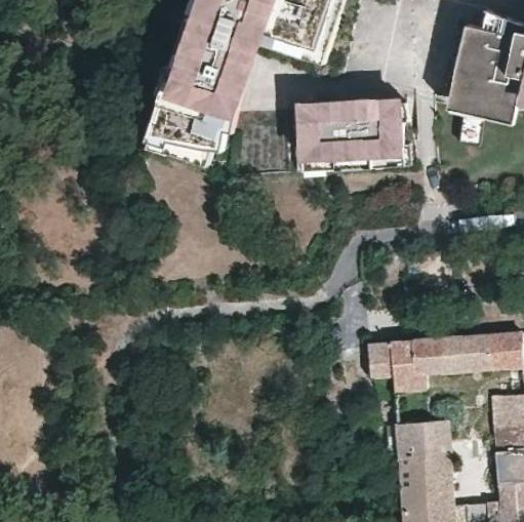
[(195,0),(188,22),(226,35),(227,32),(231,33),(230,36),(244,41),(245,38),(254,41),(253,44),(256,45),(260,33),(307,48),(304,58),(325,66),(347,0),(195,0)]
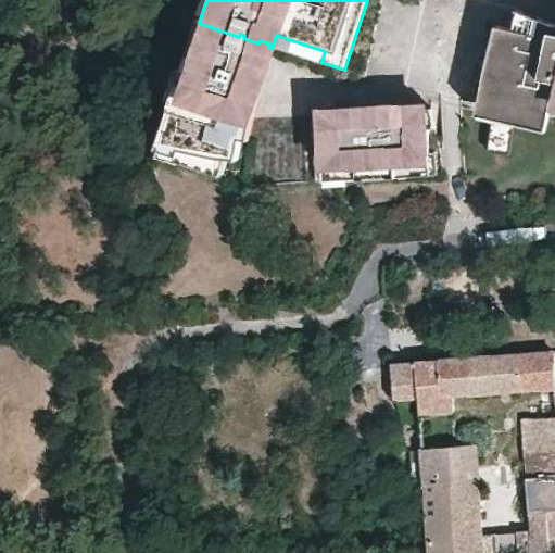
[(534,36),(538,21),(516,12),(512,30),(534,36)]
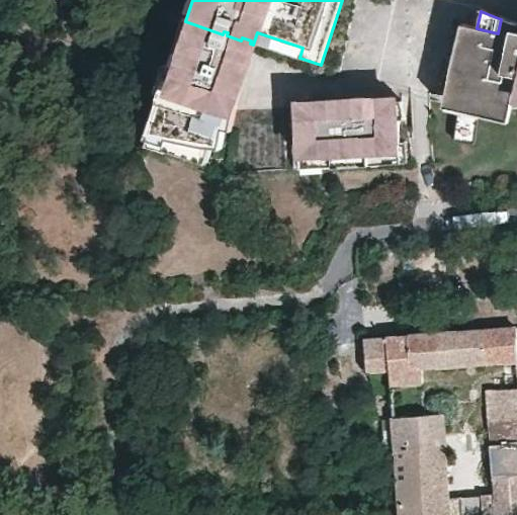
[(516,25),(501,19),(498,33),(477,28),(460,24),(443,98),(495,110),(516,110),(516,109),(516,25)]
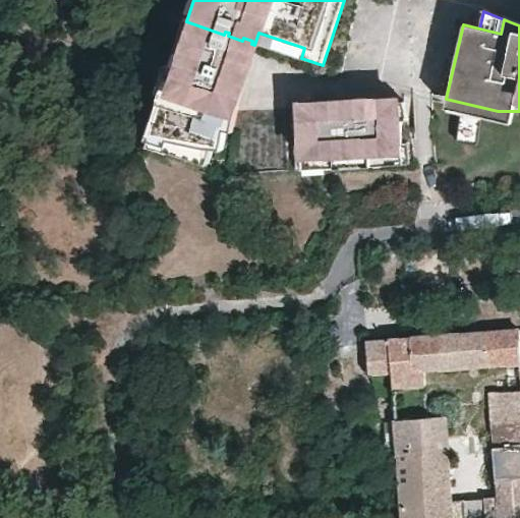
[(237,111),(234,125),(243,129),(270,49),(254,45),(251,44),(242,41),(228,36),(224,35),(186,21),(171,67),(241,90),(237,111)]
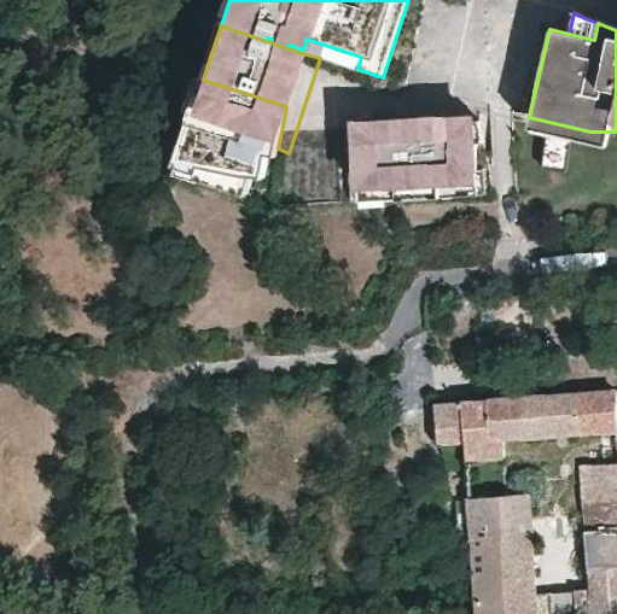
[(320,58),(358,69),(361,57),(307,39),(302,53),(320,58)]
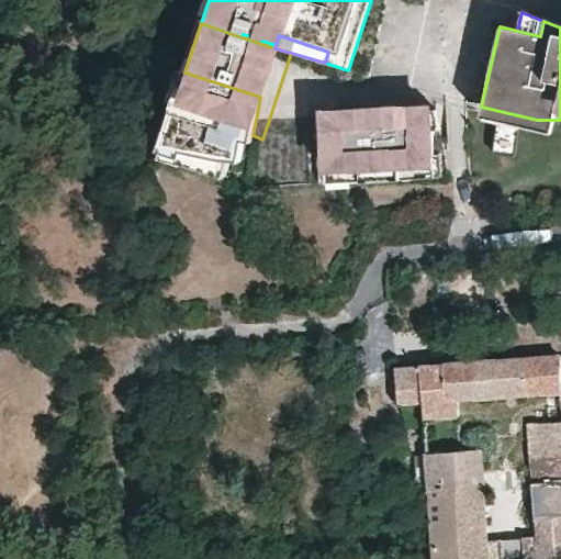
[(184,73),(158,152),(181,159),(184,151),(229,160),(239,163),(244,142),(250,143),(253,135),(256,120),(260,97),(184,73)]
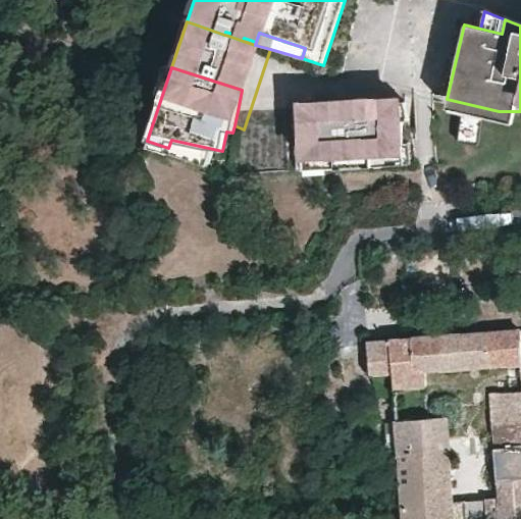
[(403,103),(294,108),(292,127),(299,127),(300,151),(300,157),(322,155),(323,169),(323,170),(379,167),(379,166),(378,153),(401,152),(401,146),(402,121),(407,121),(403,103)]
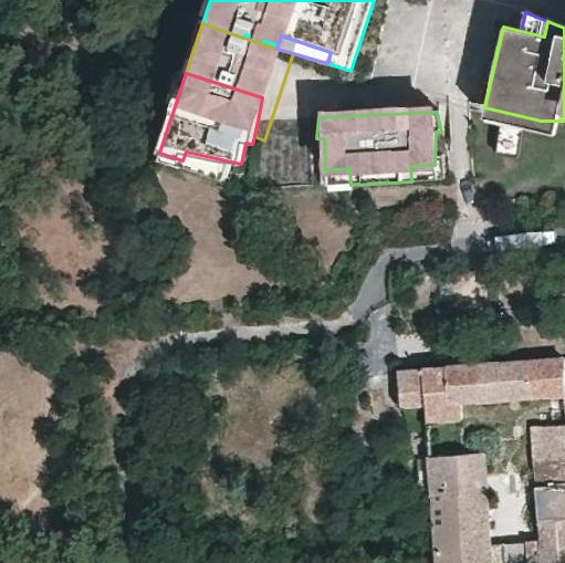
[(225,179),(231,162),(186,152),(182,160),(181,165),(225,179)]
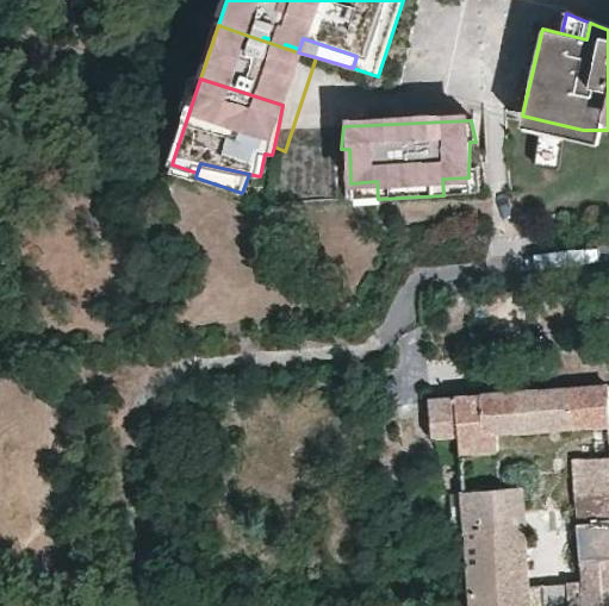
[(197,173),(172,164),(169,174),(193,182),(196,177),(197,173)]
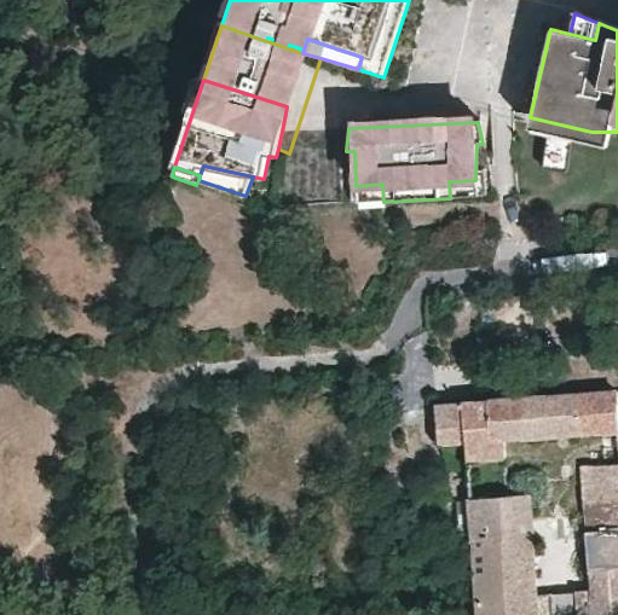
[(449,181),(450,197),(484,196),(483,173),(475,173),(475,180),(449,181)]
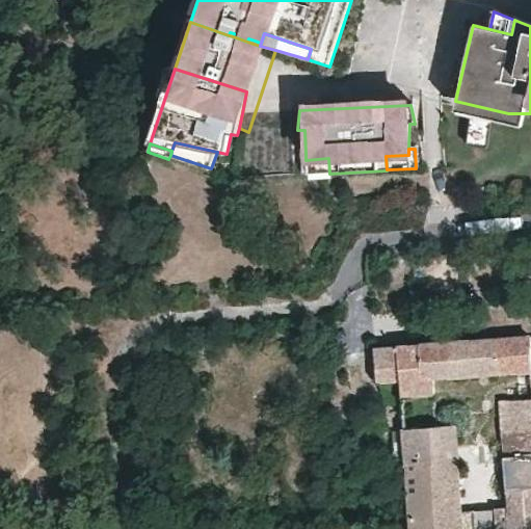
[(306,154),(299,154),(300,174),(329,173),(328,158),(306,160),(306,154)]
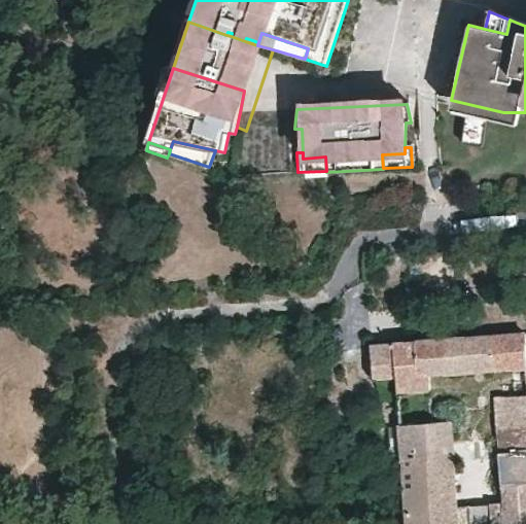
[(522,334),(491,336),(494,373),(524,370),(522,334)]
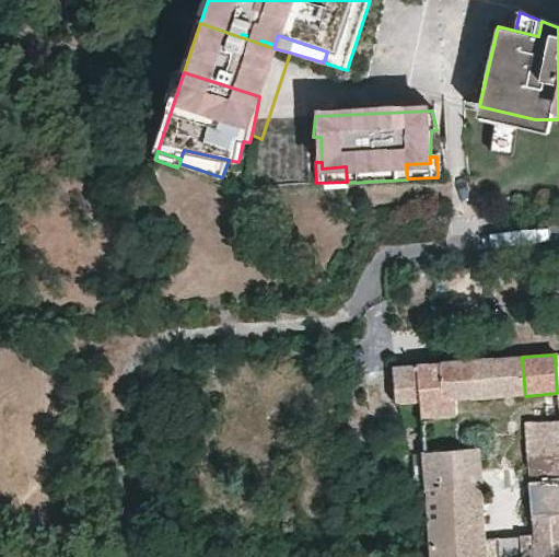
[(522,357),(435,362),(440,401),(454,401),(525,396),(522,357)]
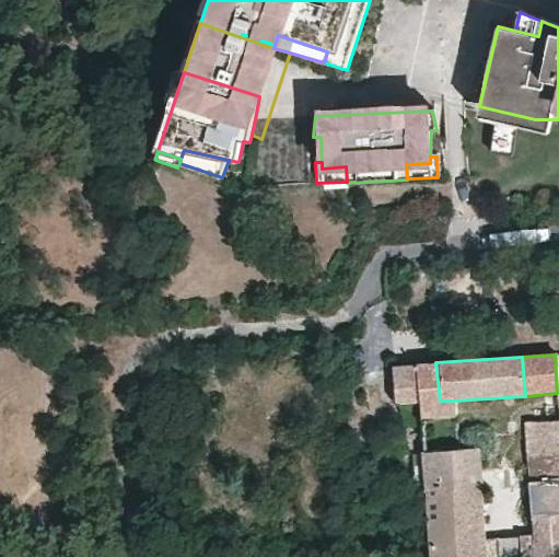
[(435,362),(391,367),(393,405),(420,404),(421,418),(455,416),(454,401),(440,401),(435,362)]
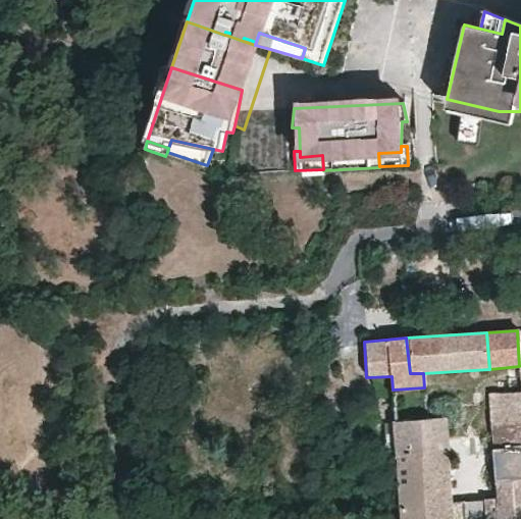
[(520,426),(520,392),(508,394),(487,395),(490,428),(520,426)]
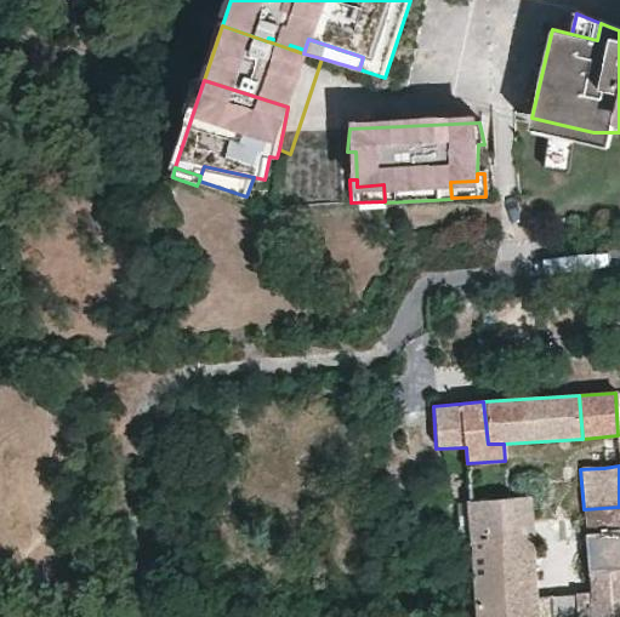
[(530,498),(470,502),(472,544),(533,542),(530,498)]
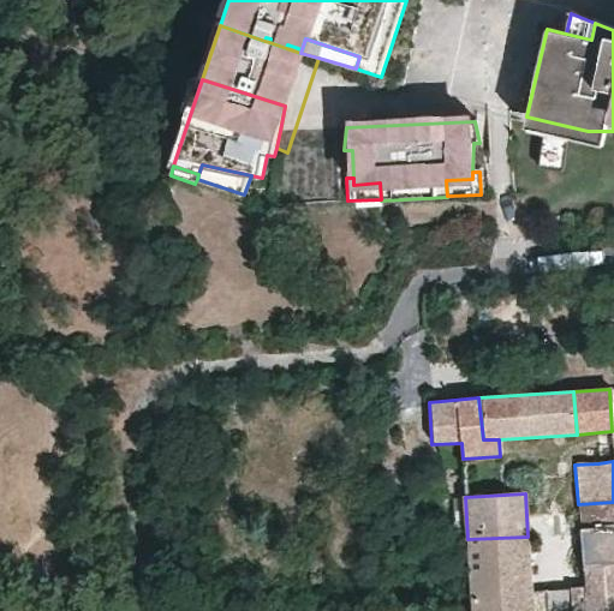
[(532,610),(528,537),(468,540),(471,610),(532,610)]
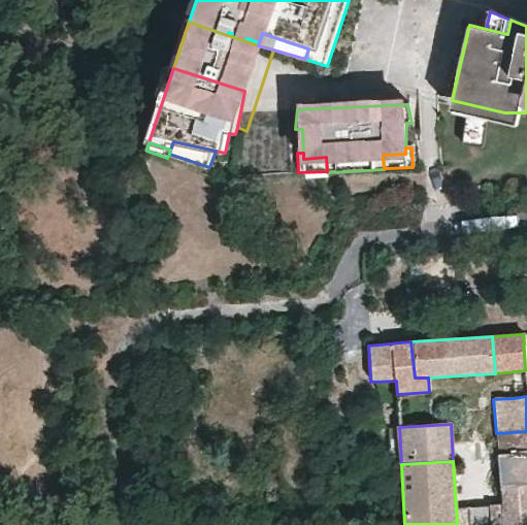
[(526,486),(500,488),(503,524),(526,524),(526,486)]
